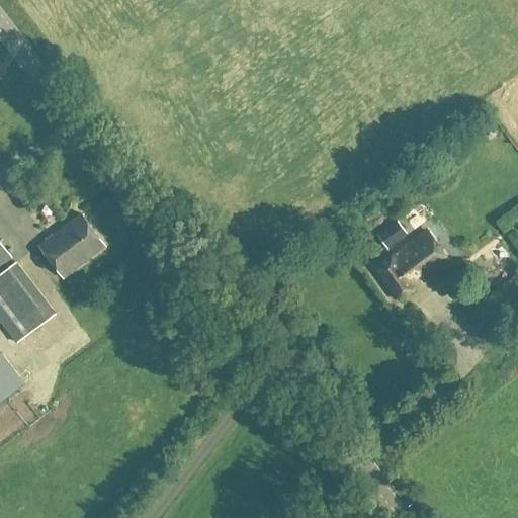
[(63,277),(105,245),(81,213),(39,245),(63,277)]
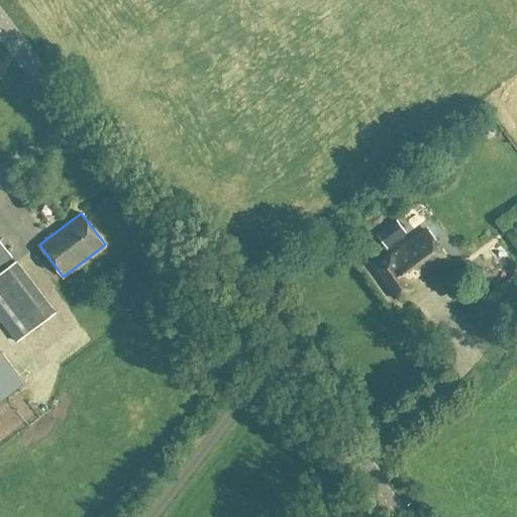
[(388,247),(407,233),(397,219),(378,234),(388,247)]
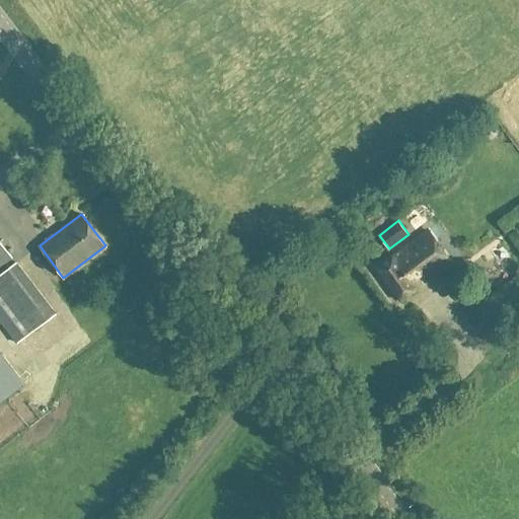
[(417,289),(452,264),(430,232),(394,257),(393,256),(378,268),(402,301),(418,290),(417,289)]
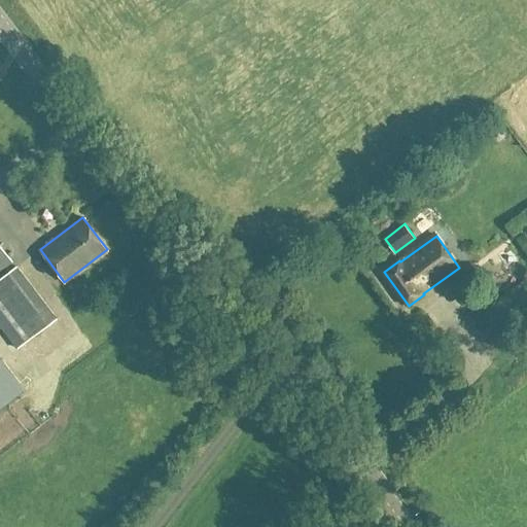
[(0,268),(11,259),(0,244),(0,268)]
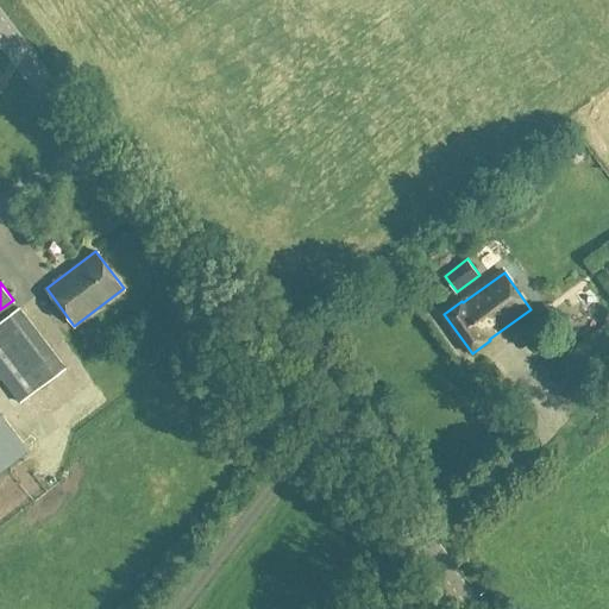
[(66,368),(19,308),(0,321),(0,376),(20,402),(66,368)]
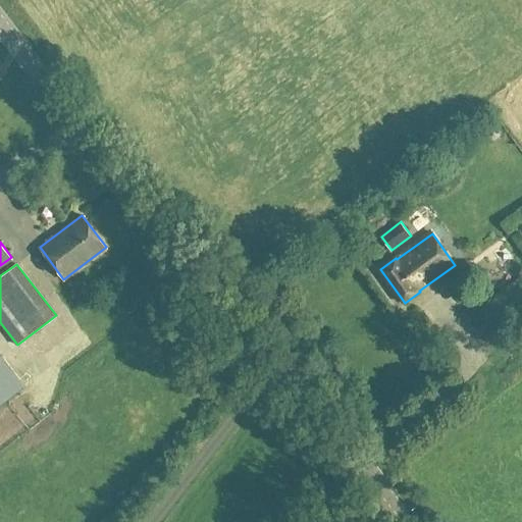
[(488,285),(502,277),(497,268),(483,276),(488,285)]
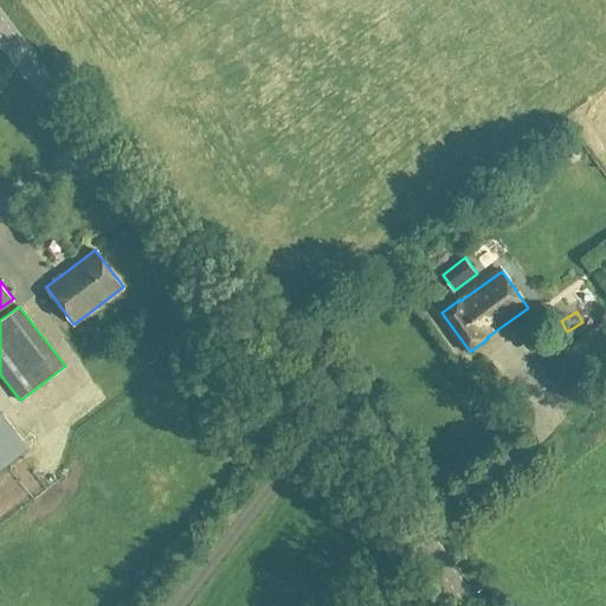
[(0,411),(0,465),(26,445),(0,411)]
